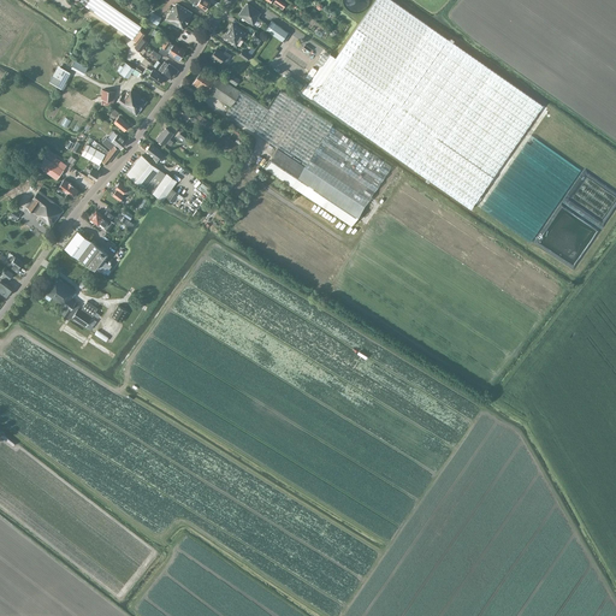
[(132,40),(140,30),(142,27),(104,0),(89,0),(86,6),(132,40)]
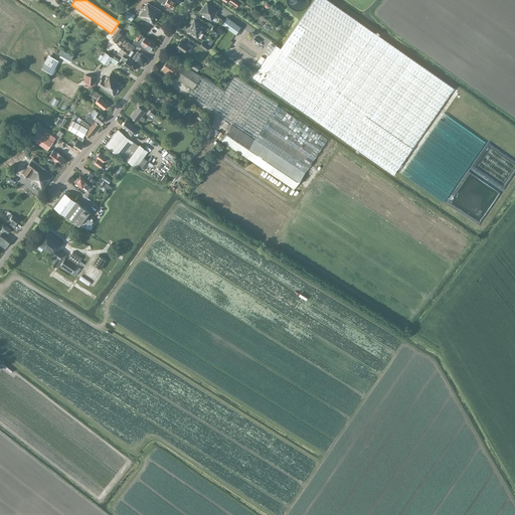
[(170,10),(175,2),(171,0),(158,0),(162,2),(163,1),(165,3),(164,6),(170,10)]
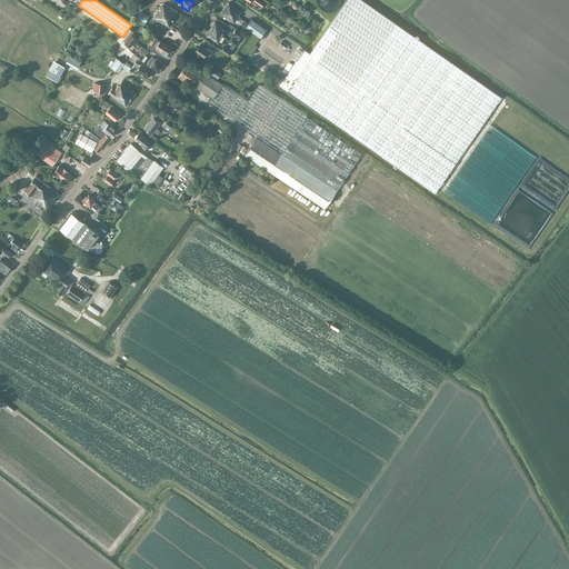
[(341,128),(382,157),(435,193),(501,98),(449,61),(361,0),(347,0),(310,53),(305,50),(279,86),(288,91),(341,129),(341,128)]
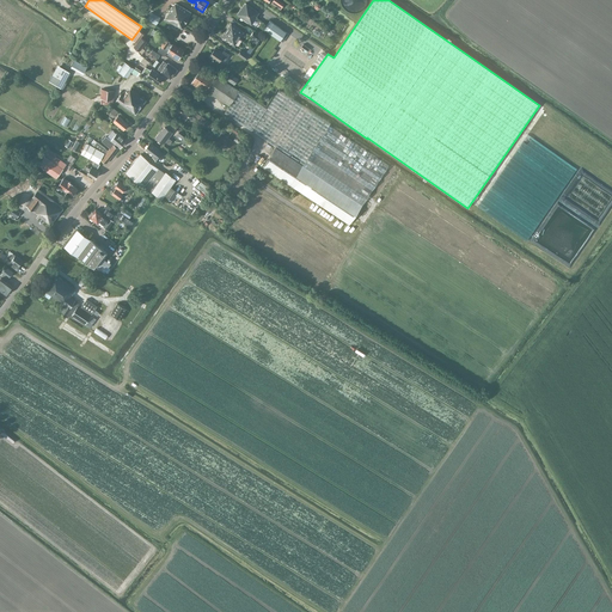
[(367,1),(367,0),(340,0),(341,1),(341,4),(342,6),(344,8),(346,10),(348,11),(350,12),(353,12),(356,12),(359,11),(361,10),(363,8),(365,6),(366,4),(367,1)]
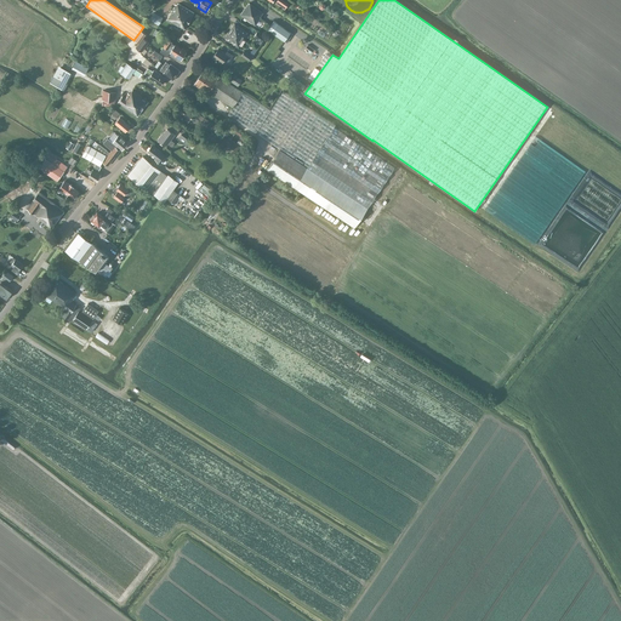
[(250,3),(240,15),(255,26),(261,16),(263,11),(250,3)]
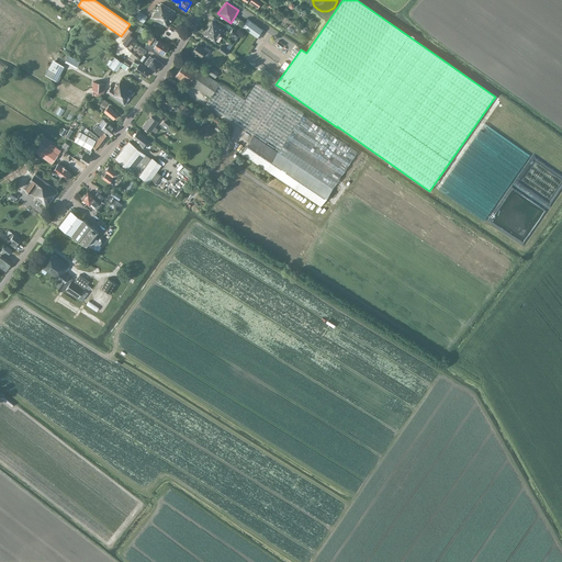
[(167,27),(176,12),(161,3),(159,7),(158,7),(152,18),(167,27)]
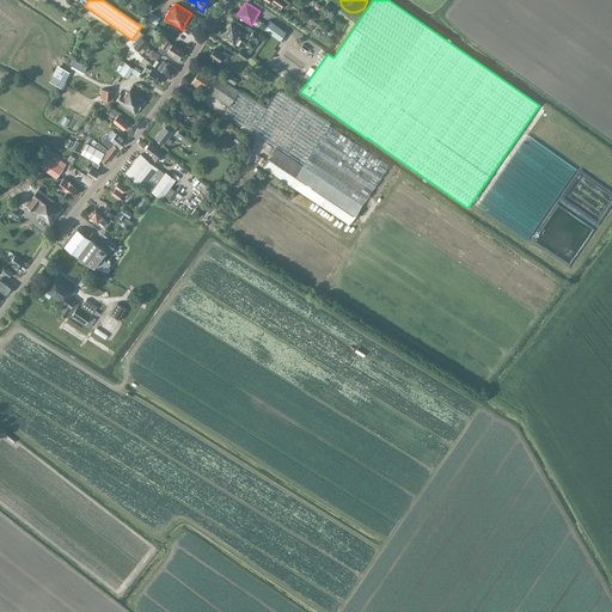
[(151,12),(147,19),(157,25),(160,18),(151,12)]
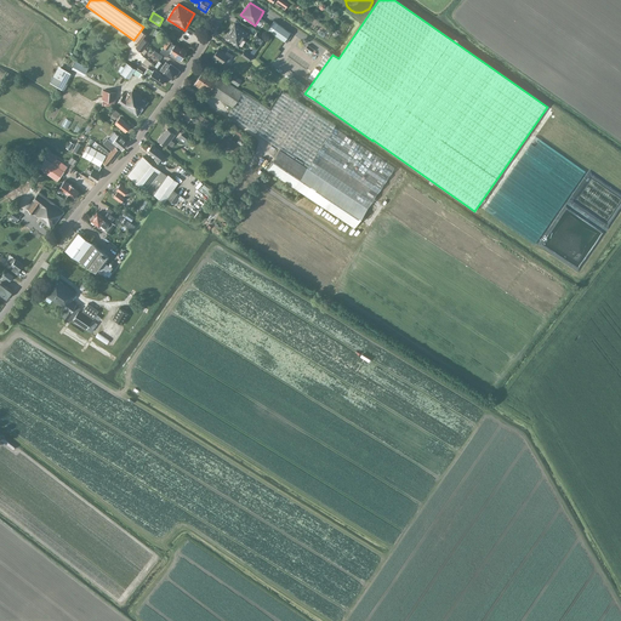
[(275,20),(268,29),(284,41),(291,30),(275,20)]
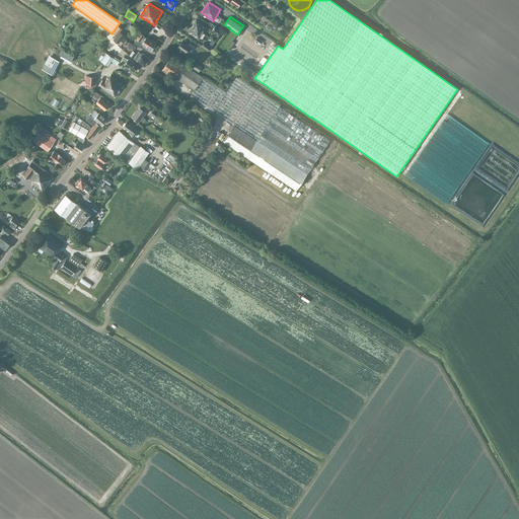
[(196,20),(192,25),(203,32),(207,27),(196,20)]
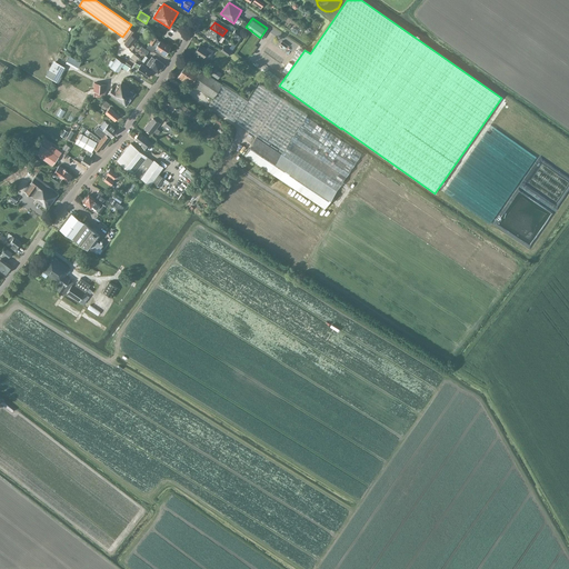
[(222,36),(210,28),(206,35),(218,42),(222,36)]
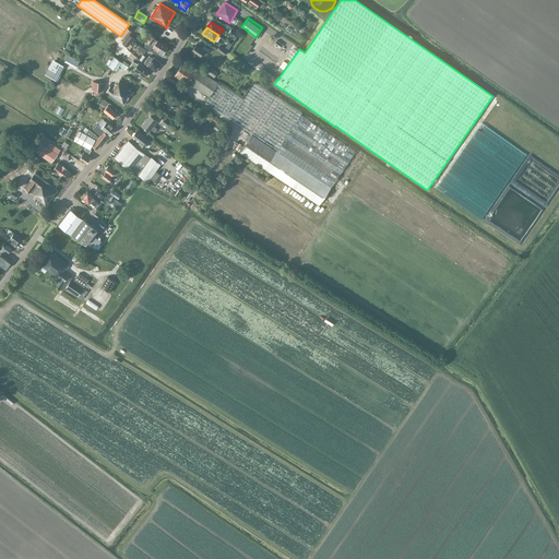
[(127,28),(121,36),(125,39),(131,31),(127,28)]
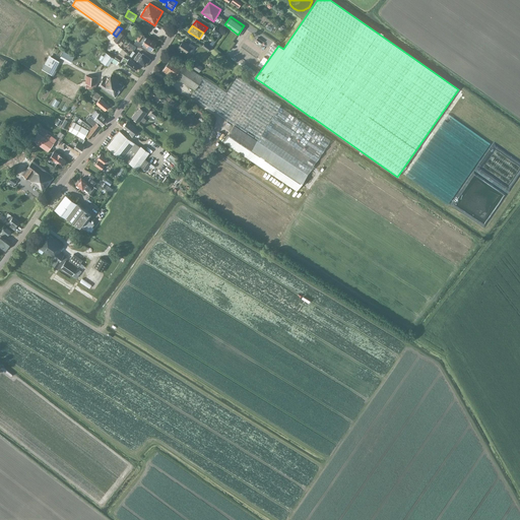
[(124,33),(122,31),(121,33),(120,31),(114,40),(118,44),(125,36),(123,35),(124,33)]
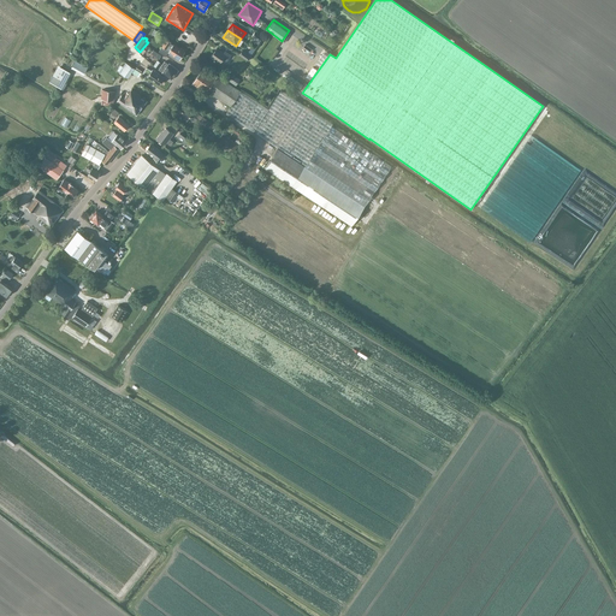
[(165,57),(169,51),(172,53),(171,54),(175,57),(176,55),(181,58),(184,52),(183,52),(184,51),(181,48),(179,49),(176,47),(170,43),(171,42),(167,40),(159,52),(165,57)]
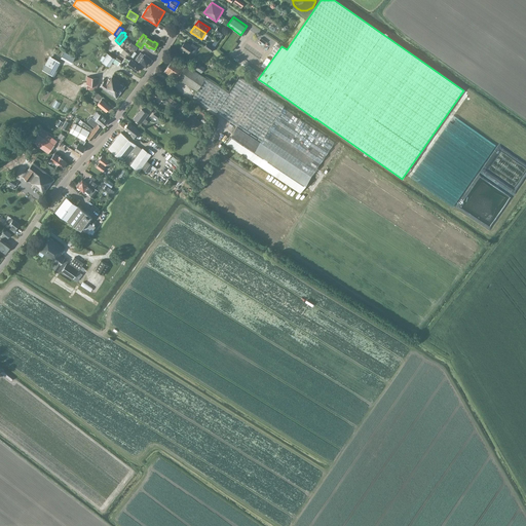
[(260,46),(263,42),(251,36),(249,39),(260,46)]
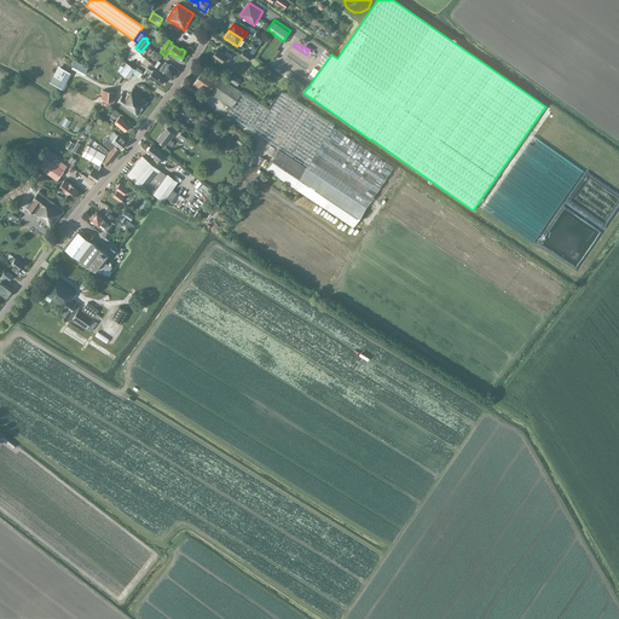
[(227,62),(232,56),(226,52),(225,53),(218,48),(212,57),(220,63),(224,59),(227,62)]
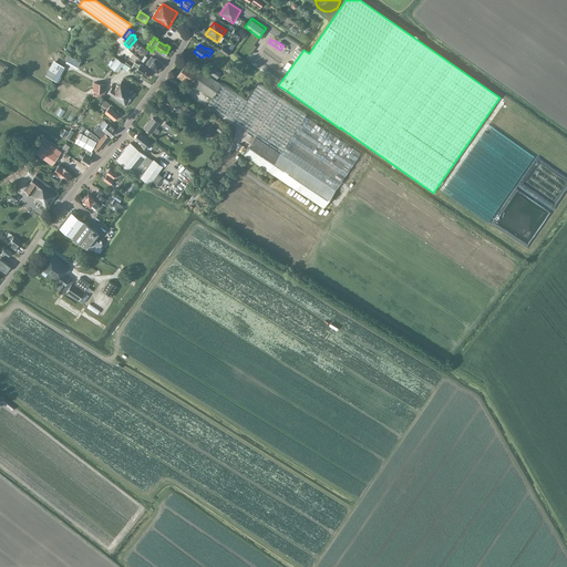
[(228,55),(230,51),(223,47),(220,50),(228,55)]
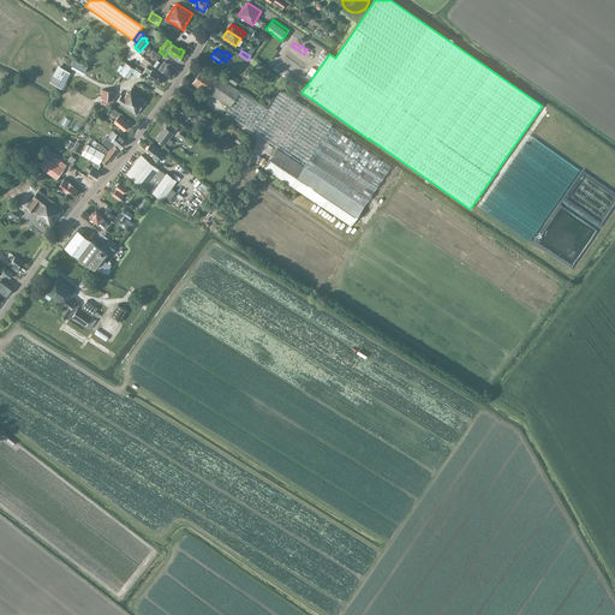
[(284,58),(280,64),(297,71),(300,65),(284,58)]
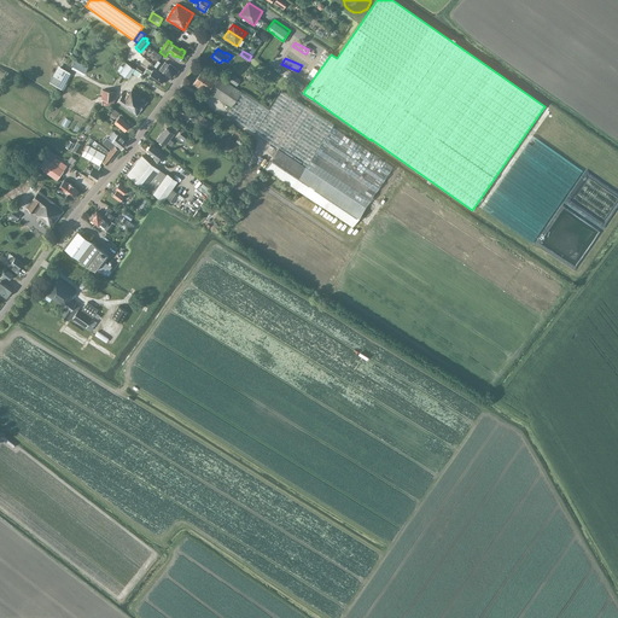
[(71,68),(83,75),(87,68),(75,60),(71,68)]
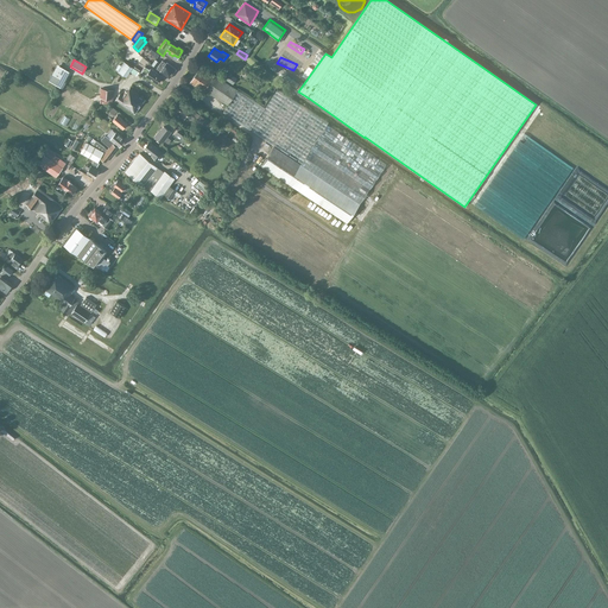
[(163,61),(160,64),(157,69),(169,78),(176,69),(166,62),(166,63),(163,61)]
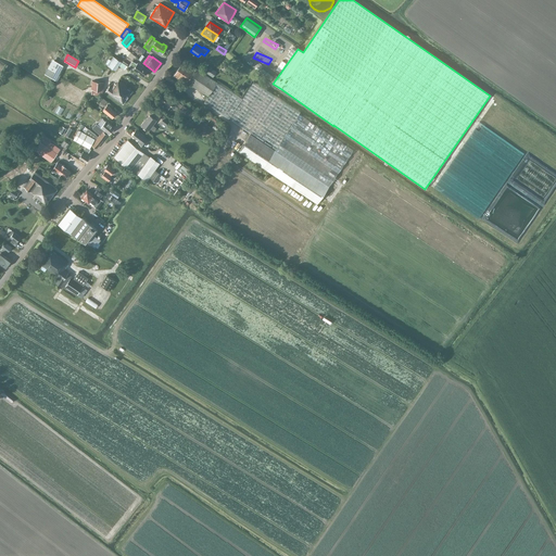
[(108,65),(114,70),(117,65),(125,70),(127,66),(113,57),(108,65)]
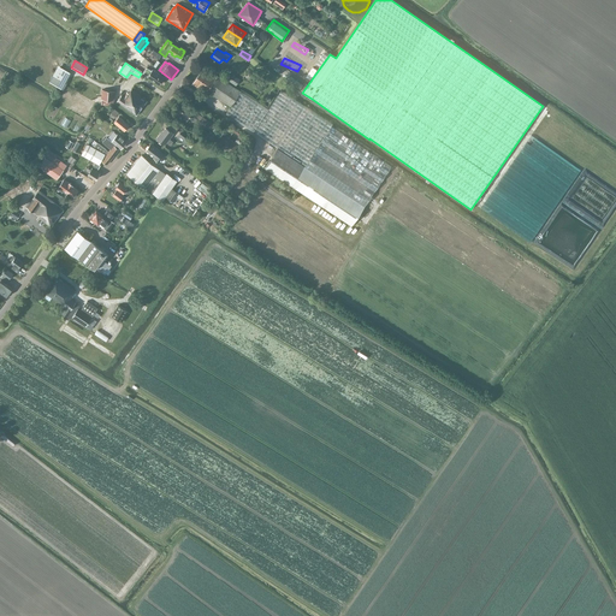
[(49,82),(55,86),(64,89),(67,84),(66,83),(71,73),(58,66),(49,82)]
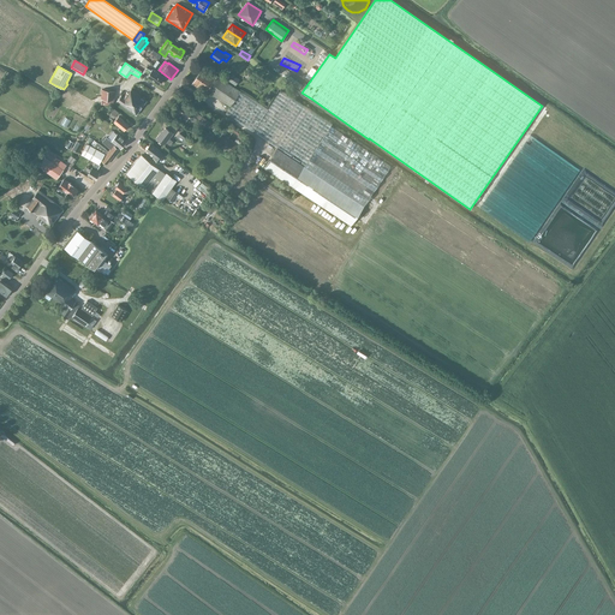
[(142,73),(147,77),(148,77),(159,84),(163,77),(153,70),(151,71),(147,67),(142,73)]
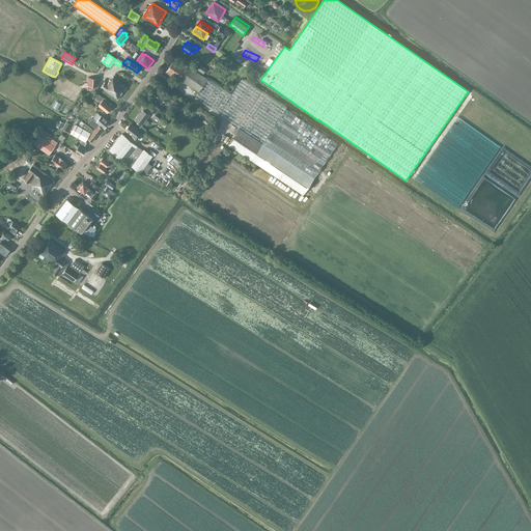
[(196,67),(194,66),(192,64),(190,67),(187,65),(186,67),(174,60),(166,73),(177,80),(178,79),(199,92),(207,79),(194,71),(196,67)]
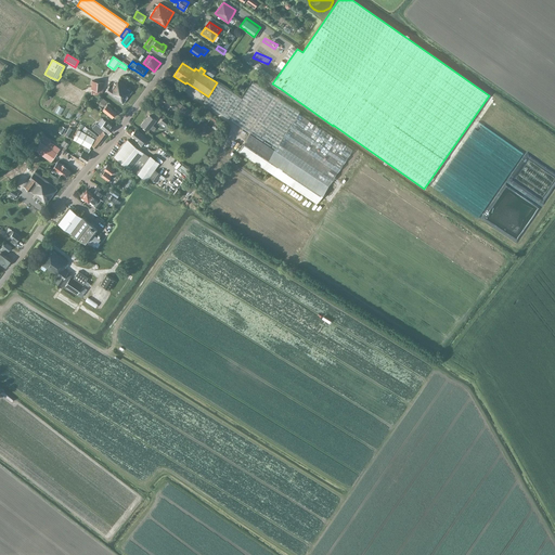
[(206,73),(213,78),(216,73),(209,68),(206,73)]
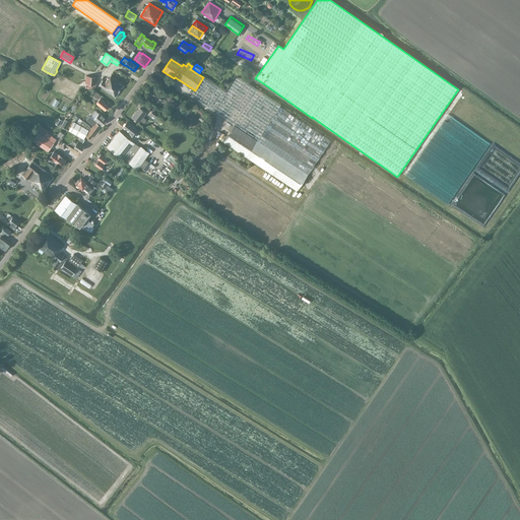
[(95,84),(98,85),(99,77),(93,76),(86,75),(85,83),(85,87),(95,88),(95,84)]
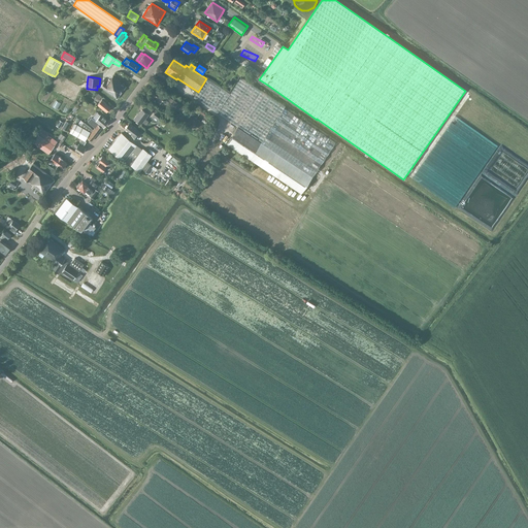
[(110,79),(109,79),(106,84),(104,81),(100,87),(117,99),(126,87),(112,76),(110,79)]
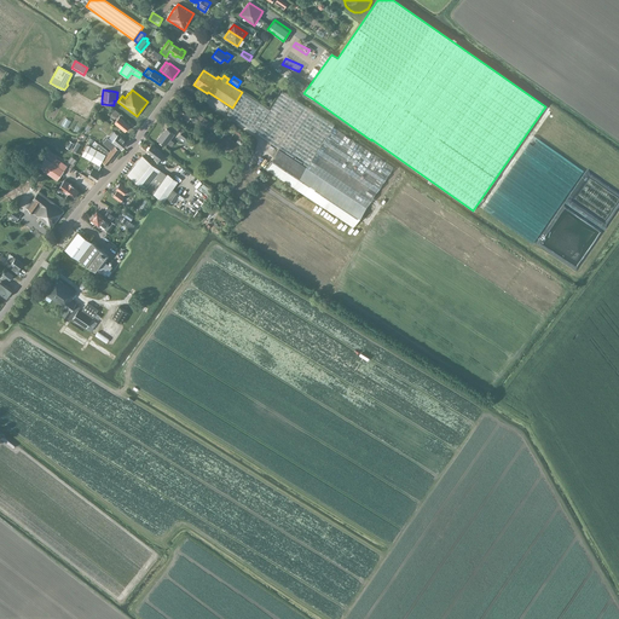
[(270,110),(242,92),(232,108),(227,115),(279,149),(306,167),(334,127),(335,125),(283,91),(270,110)]
